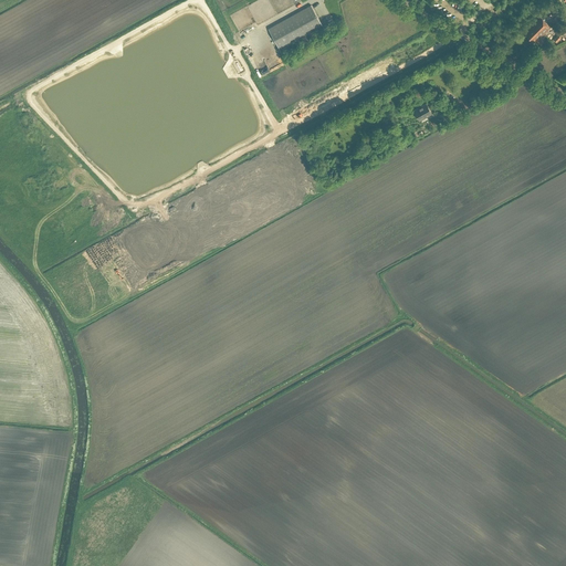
[(279,49),(322,24),(311,4),(268,28),(279,49)]
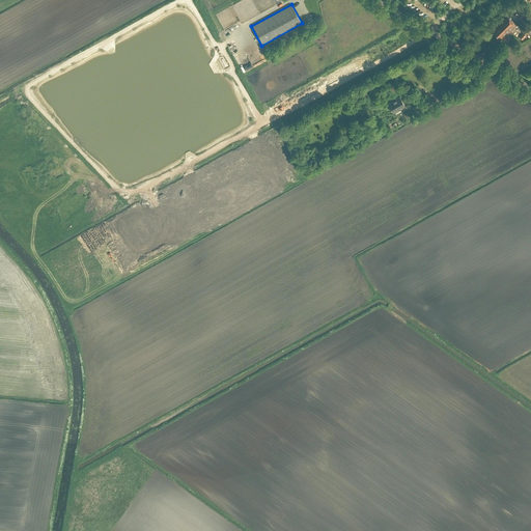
[(515,6),(520,14),(524,10),(521,4),(515,6)]
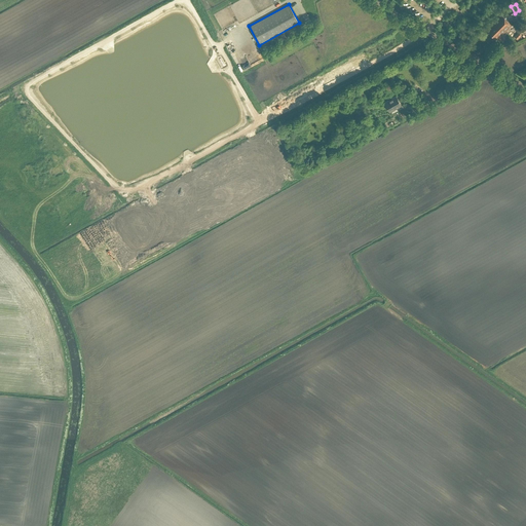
[(484,36),(491,43),(496,38),(497,39),(498,38),(501,41),(503,39),(500,36),(512,24),(500,13),(486,28),(489,31),(484,36)]
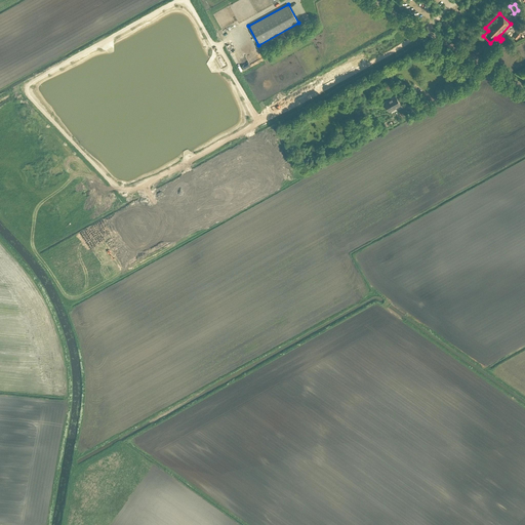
[(220,68),(226,66),(220,55),(215,58),(220,68)]
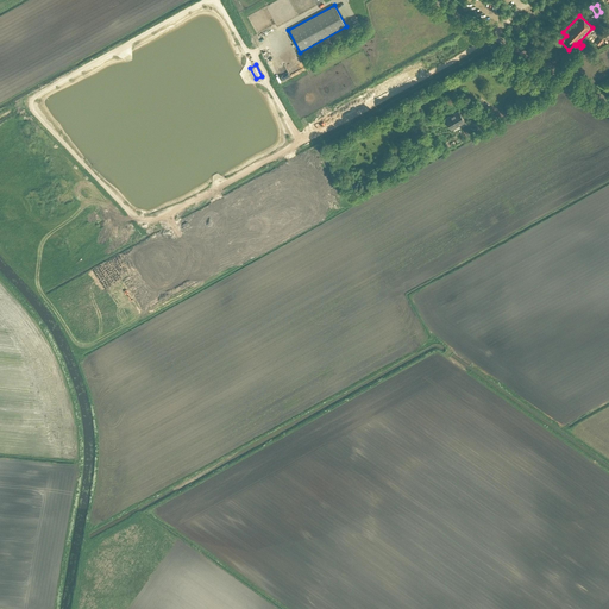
[(458,111),(444,119),(450,129),(463,120),(458,111)]
